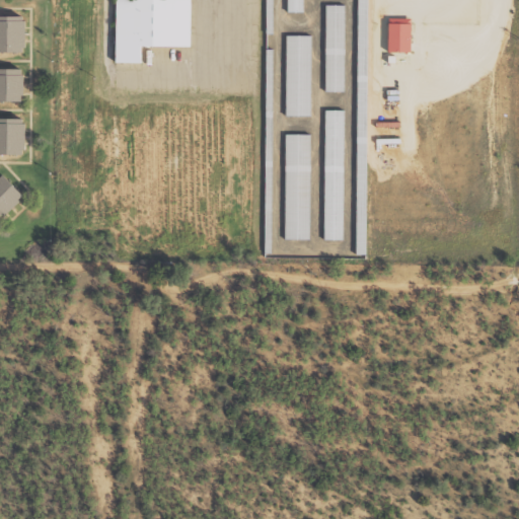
[(186,47),(186,0),(109,0),(108,62),(138,63),(139,47),(186,47)]
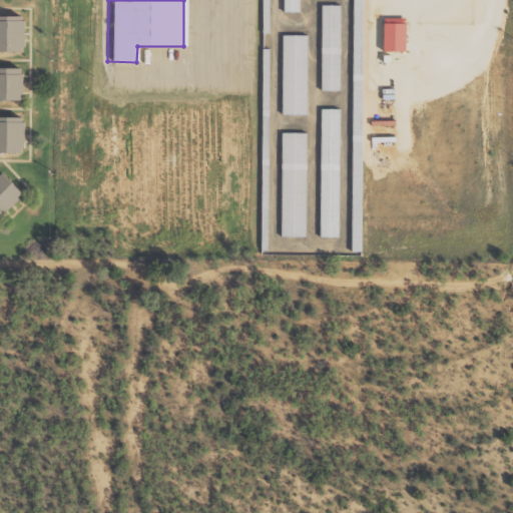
[(286,0),(286,12),(302,12),(302,0),(286,0)]
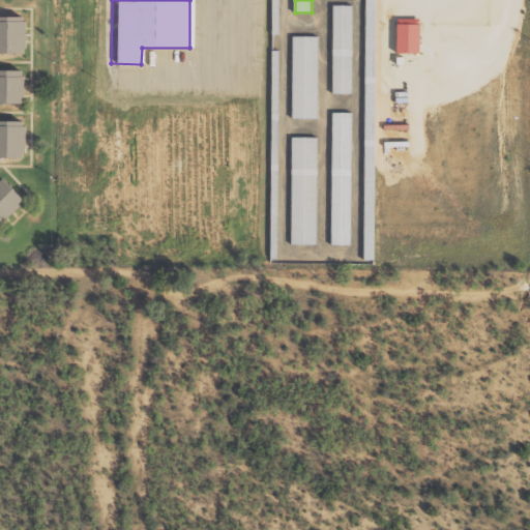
[(377,0),(366,0),(365,67),(376,67),(377,0)]
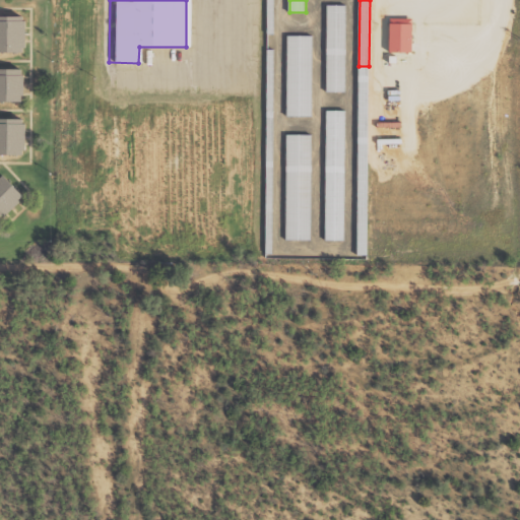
[(346,4),(327,4),(326,91),(345,91),(346,4)]
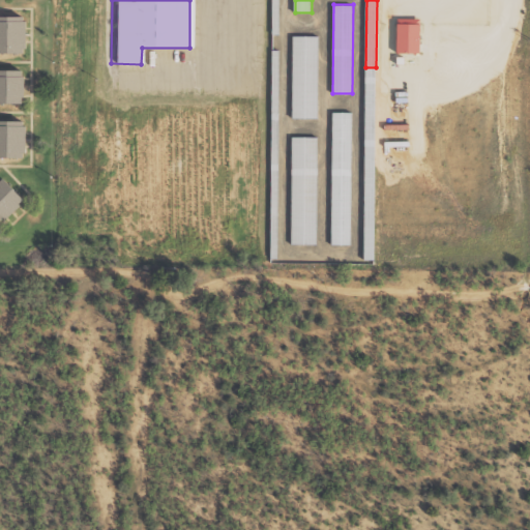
[(32,16),(0,16),(0,52),(32,52),(32,16)]
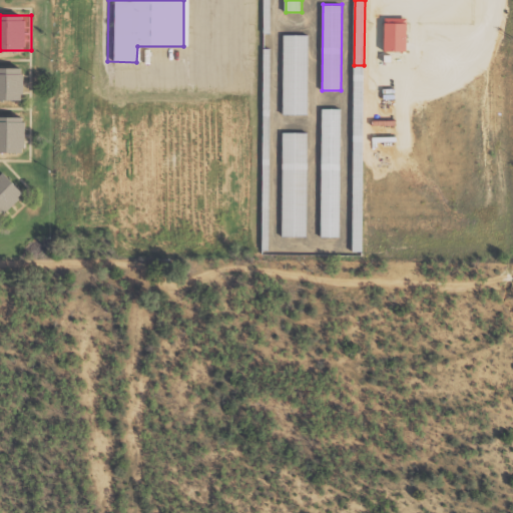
[(310,34),(284,34),(283,113),(309,113),(310,34)]
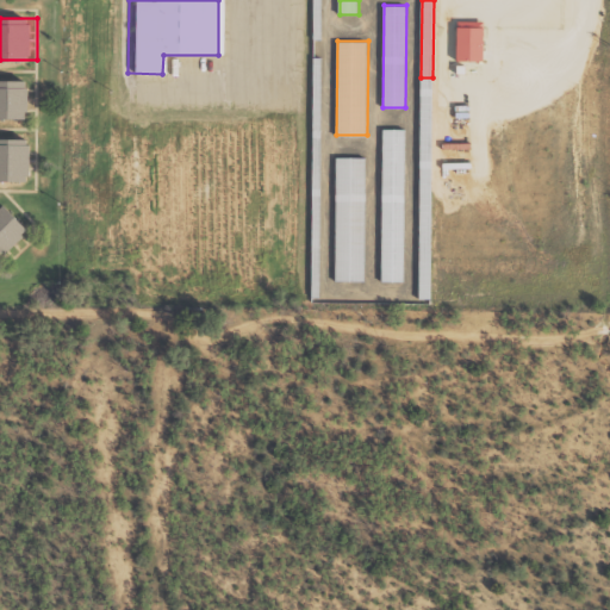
[(33,80),(0,80),(0,118),(33,118),(33,80)]
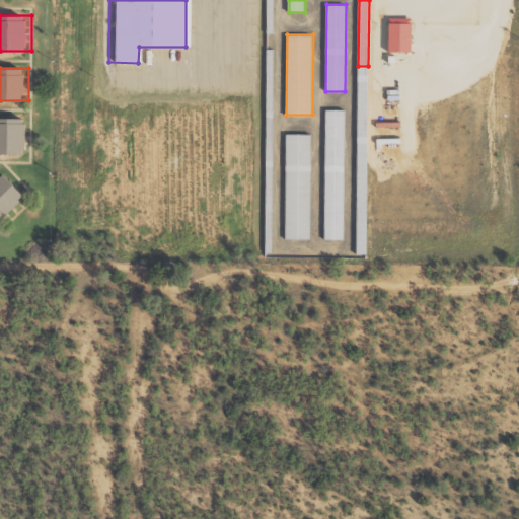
[(344,239),(345,109),(325,109),(324,239),(344,239)]
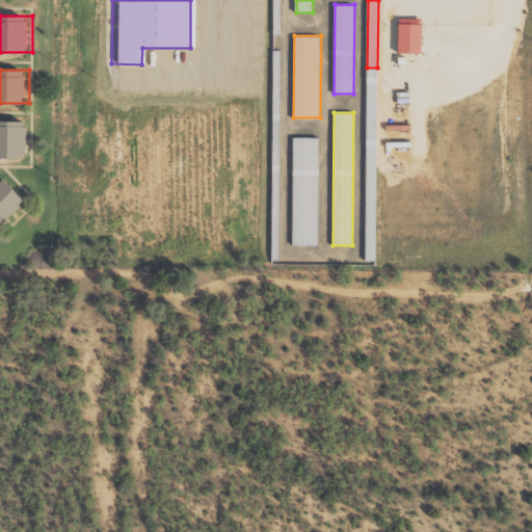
[(0,157),(32,157),(32,120),(0,120),(0,157)]
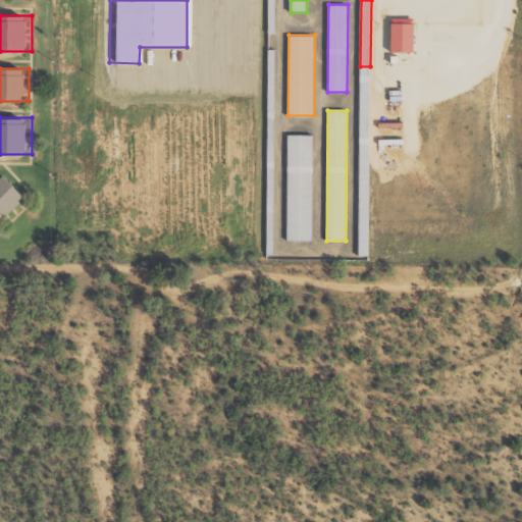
[(313,135),(288,135),(286,241),(313,241),(313,135)]
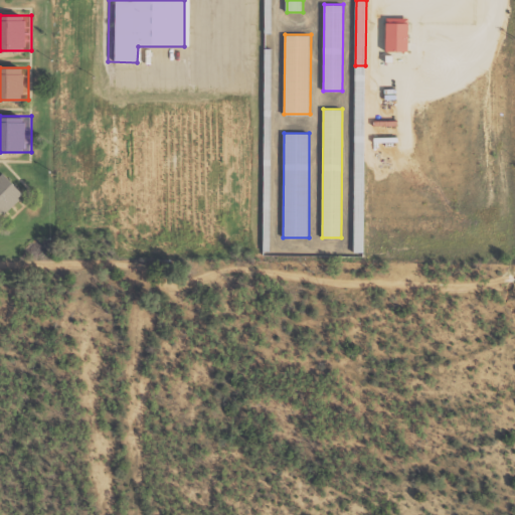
[(0,207),(9,216),(31,194),(8,170),(0,178),(0,207)]
